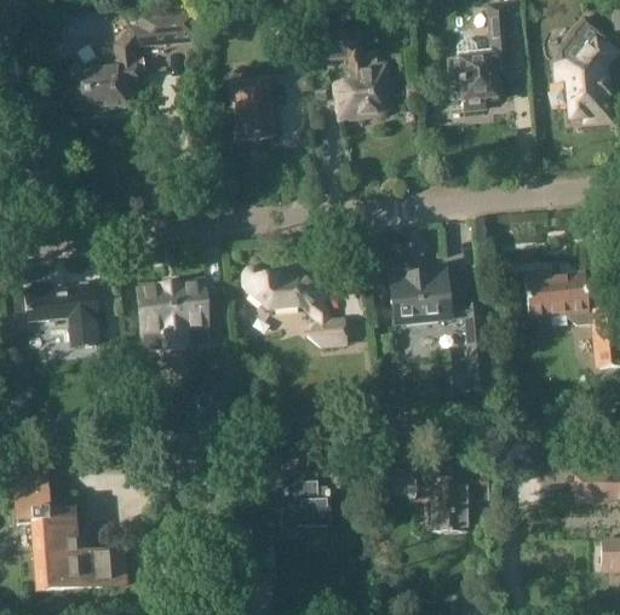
[(0,0),(0,23),(33,21),(30,0),(0,0)]
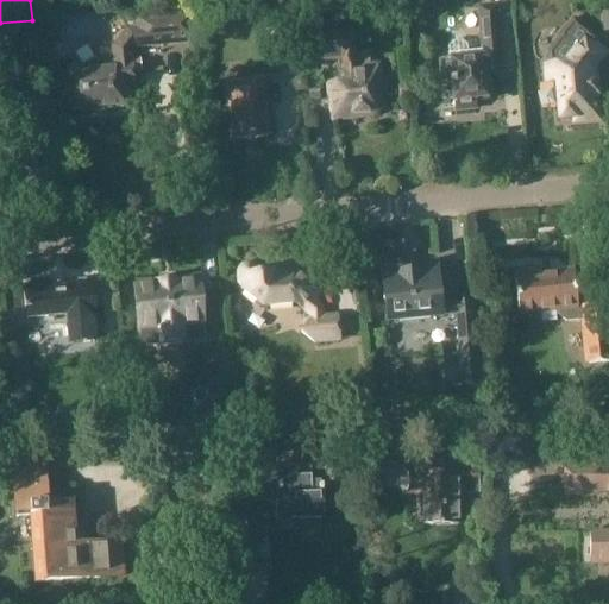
[(500,70),(498,55),(500,55),(494,2),(476,5),(479,49),(468,50),(468,42),(462,37),(452,38),(449,44),(450,56),(439,57),(441,79),(451,79),(453,107),(475,106),(473,96),(484,95),(482,71),(500,70)]
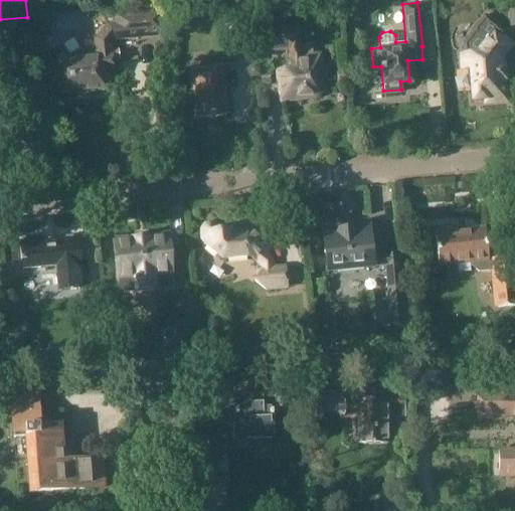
[(61,49),(48,65),(55,71),(57,93),(109,87),(107,70),(113,69),(112,58),(120,57),(119,47),(111,48),(111,43),(116,37),(164,32),(161,7),(115,12),(114,12),(115,21),(107,21),(93,38),(95,50),(88,51),(88,56),(71,57),(61,49)]
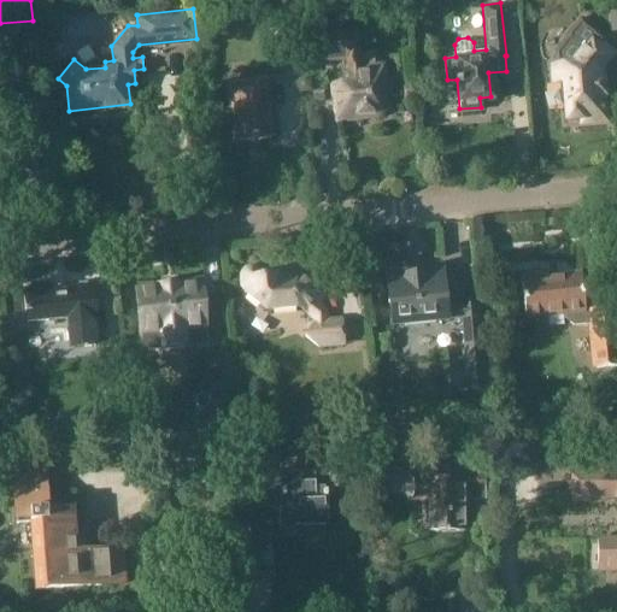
[(48,10),(33,11),(33,21),(35,46),(37,46),(54,45),(53,18),(50,18),(48,10)]
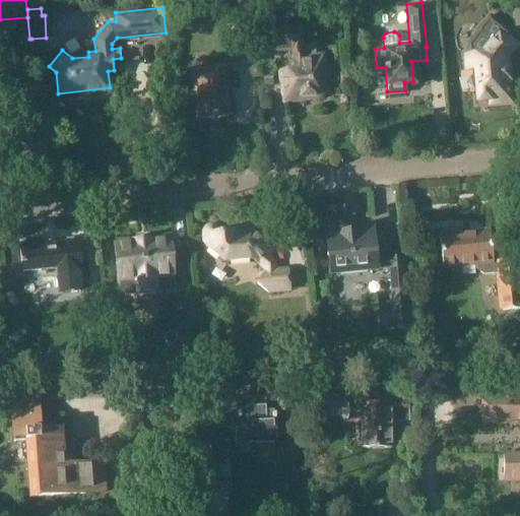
[(468,51),(466,52),(467,67),(474,66),(477,98),(490,97),(490,101),(510,99),(506,54),(515,43),(507,36),(511,31),(490,13),(476,28),(478,29),(467,42),(468,51)]
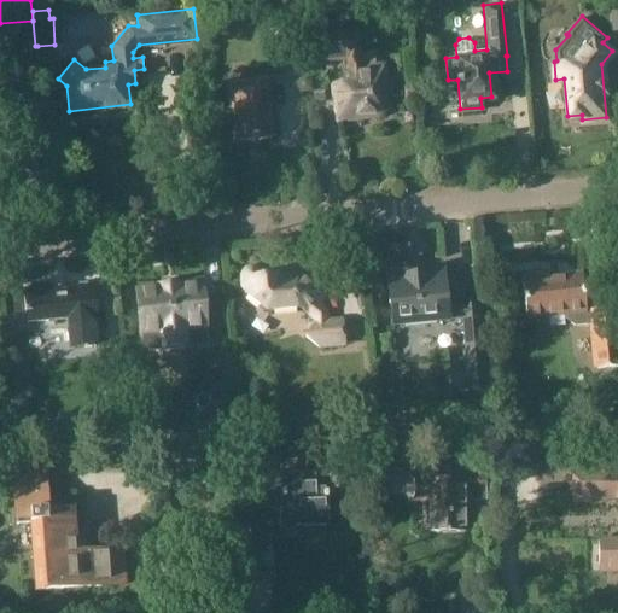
[(333,82),(337,117),(386,111),(382,63),(362,65),(359,27),(307,33),(310,63),(347,58),(349,80),(333,82)]
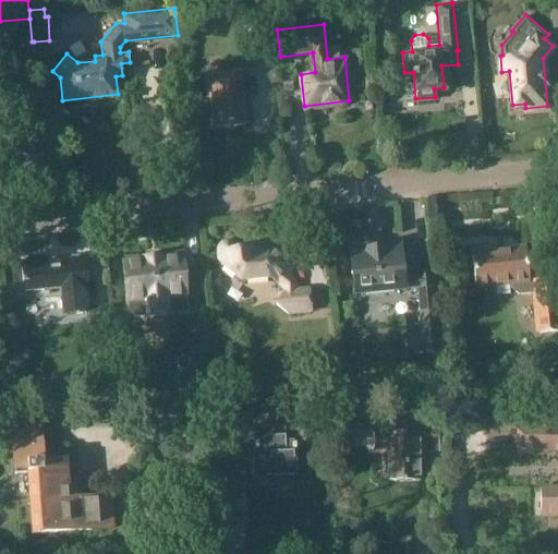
[(268,33),(251,35),(254,58),(270,55),(268,33)]
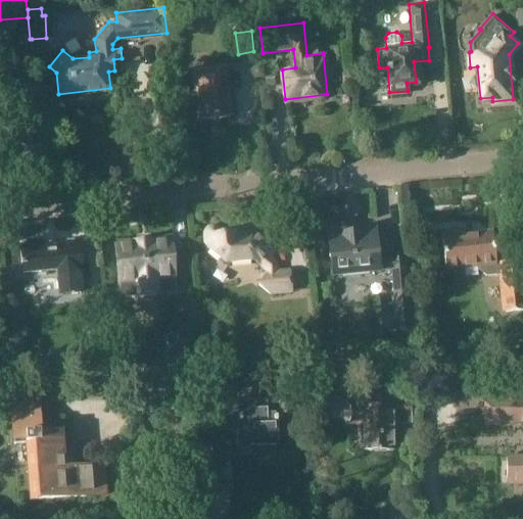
[(222,65),(192,68),(197,116),(230,113),(227,76),(223,76),(222,65)]
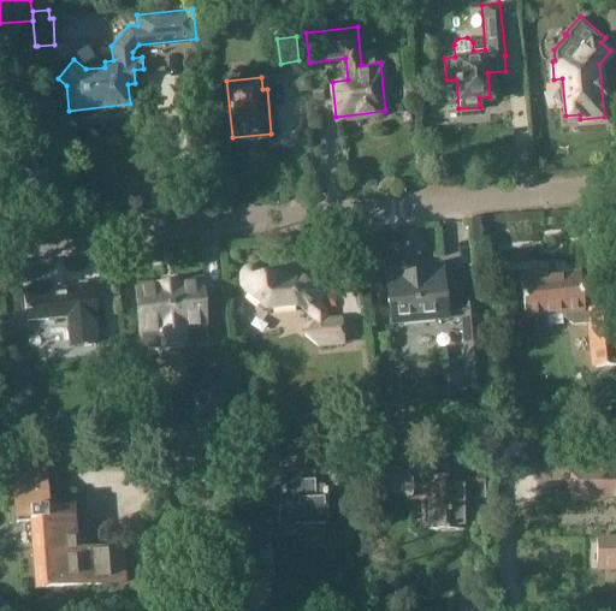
[(159,182),(141,183),(141,185),(142,207),(165,206),(165,196),(164,188),(164,182),(159,182)]
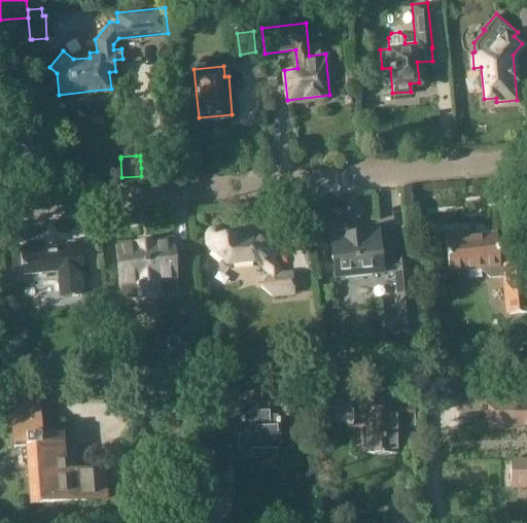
[(224,234),(221,229),(219,227),(217,225),(215,225),(213,225),(211,227),(208,229),(206,231),(206,236),(204,236),(205,246),(224,264),(252,260),(268,273),(259,285),(272,297),(293,293),(289,269),(280,271),(279,263),(271,255),(276,249),(253,231),(224,234)]
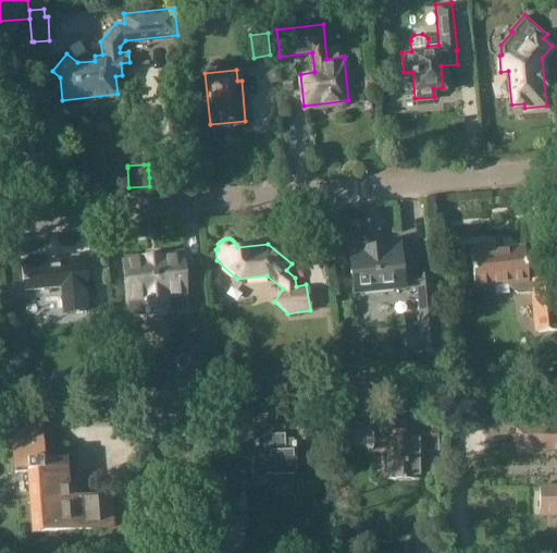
[(421,332),(407,333),(408,353),(440,349),(432,272),(399,275),(397,244),(349,248),(354,291),(416,285),(421,332)]
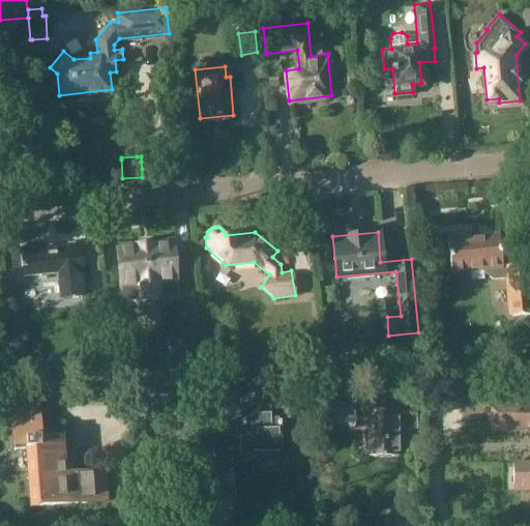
[(493,278),(508,275),(512,315),(529,313),(529,305),(526,262),(503,264),(500,233),(469,236),(468,232),(447,234),(451,271),(486,267),(487,271),(493,278)]
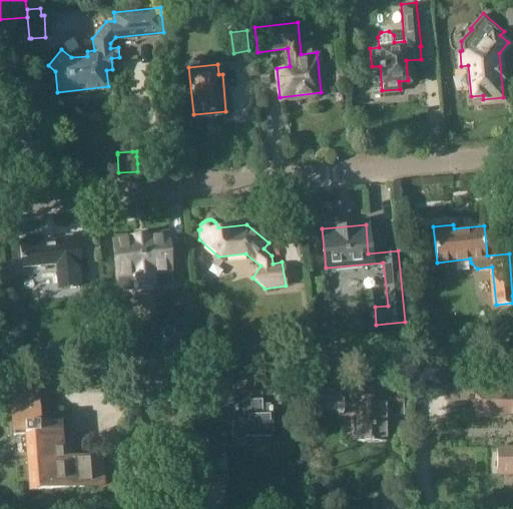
[(172,273),(169,229),(111,234),(114,278),(131,276),(133,289),(156,287),(155,275),(172,273)]
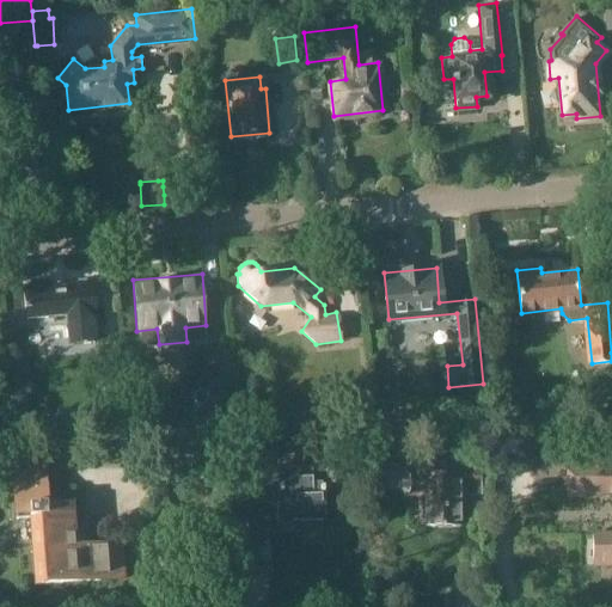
[(66,314),(68,344),(105,341),(102,307),(93,307),(90,276),(63,280),(63,284),(22,289),(24,318),(66,314)]
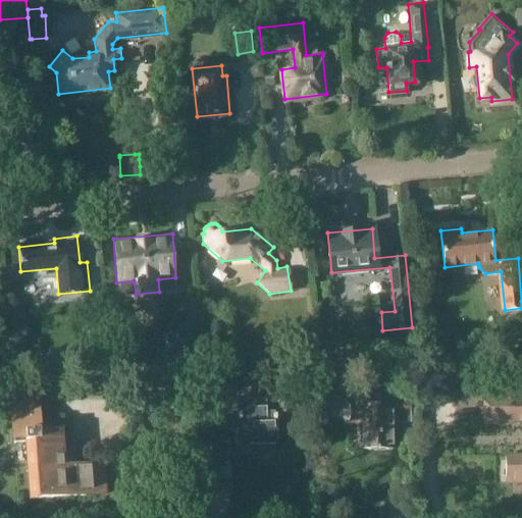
[(320,242),(311,243),(312,256),(321,255),(320,242)]
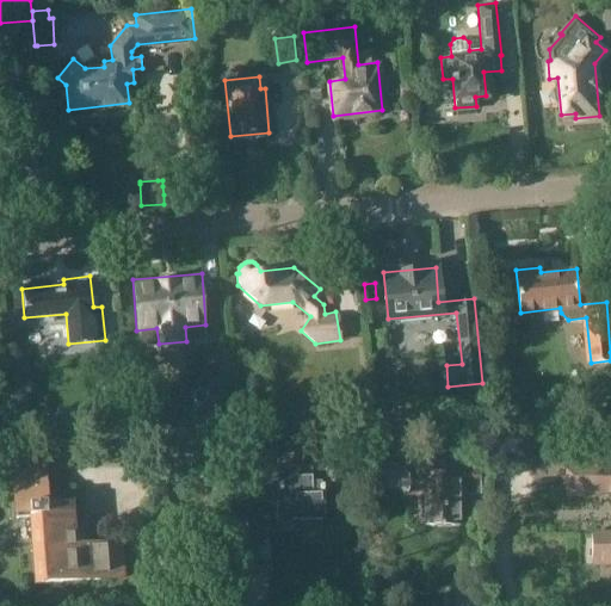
[(125,373),(122,344),(99,346),(102,359),(97,359),(98,376),(125,373)]
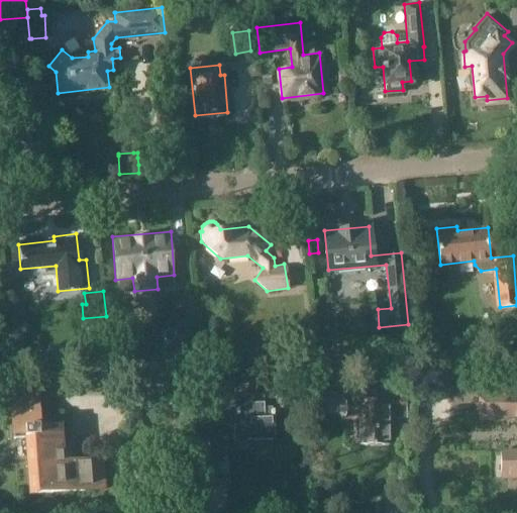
[(328,357),(320,357),(320,369),(328,368),(328,357)]
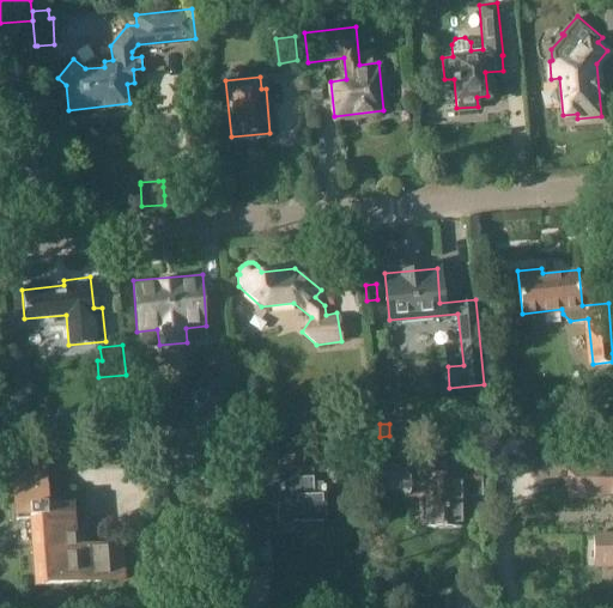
[(129,431),(114,433),(116,451),(131,450),(129,431)]
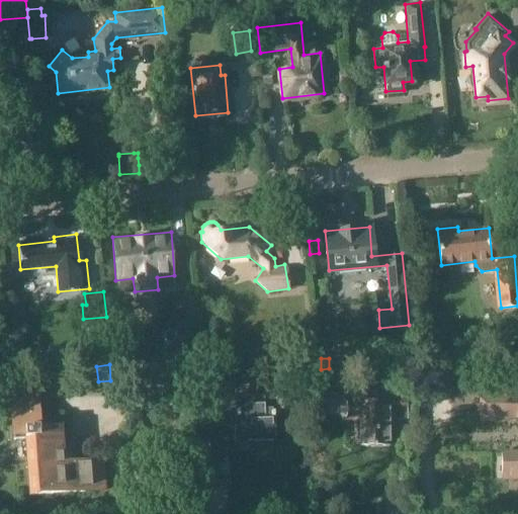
[(0,387),(12,386),(10,367),(0,367),(0,387)]
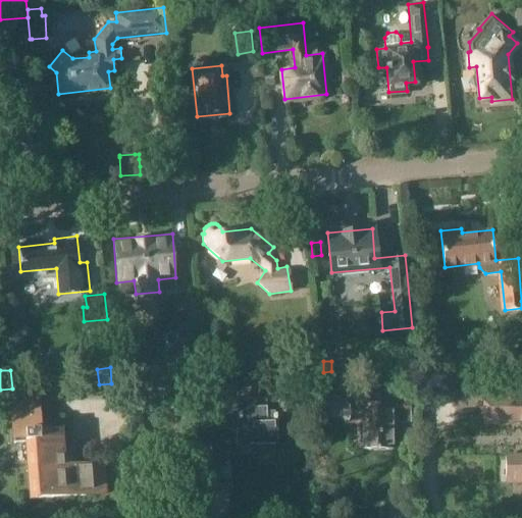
[(350,379),(340,379),(340,395),(350,395),(350,379)]
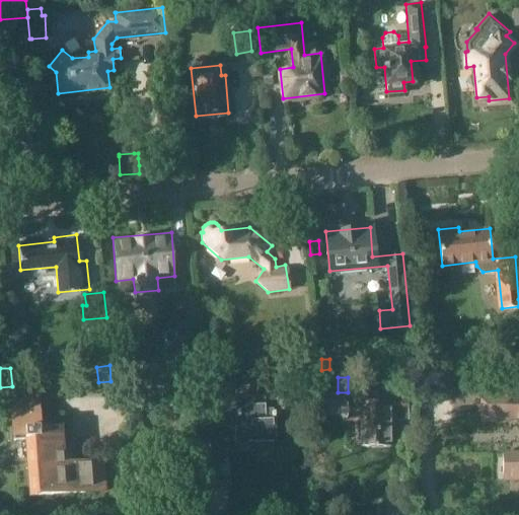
[(234,428),(234,441),(276,439),(275,410),(294,409),(293,383),(274,384),(274,382),(263,383),(264,394),(226,395),(227,406),(215,406),(216,423),(230,423),(230,428),(234,428)]
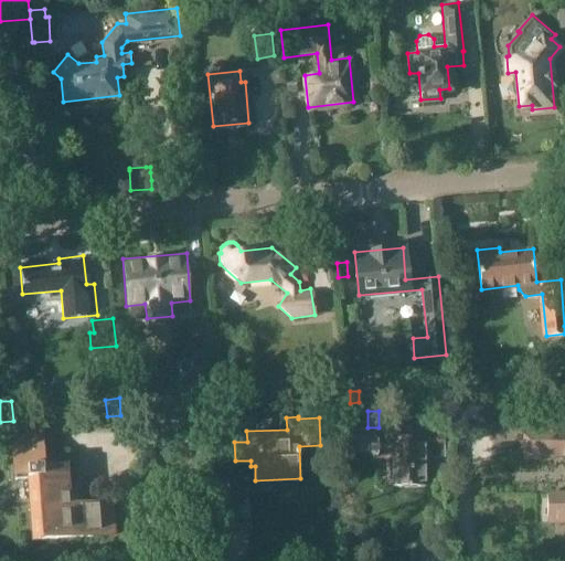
[(564,453),(564,421),(523,422),(524,458),(551,458),(560,454),(564,453)]
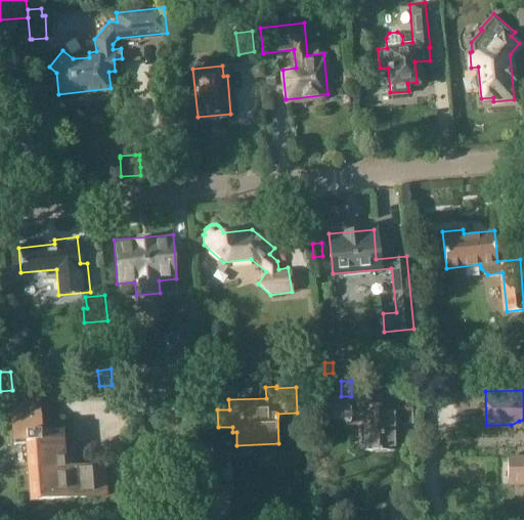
[(363,403),(350,404),(350,423),(358,423),(358,449),(397,448),(396,423),(412,423),(411,413),(411,398),(393,398),(393,403),(384,403),(384,392),(363,393),(363,403)]
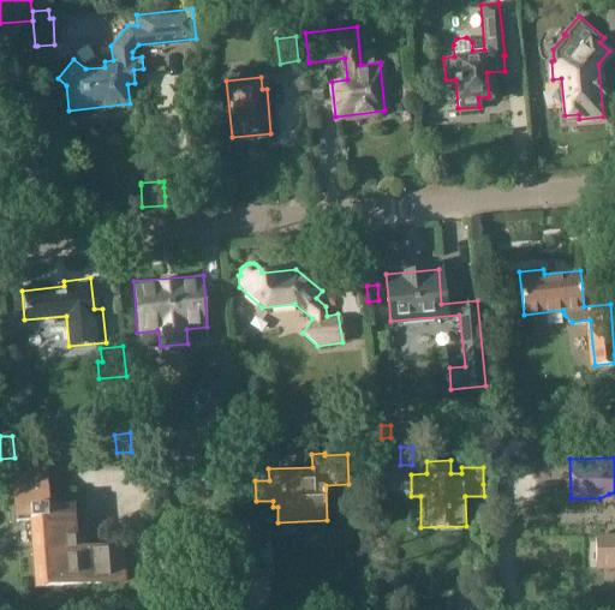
[(42,461),(11,464),(16,520),(30,519),(35,585),(124,578),(121,544),(75,548),(71,507),(46,509),(42,461)]
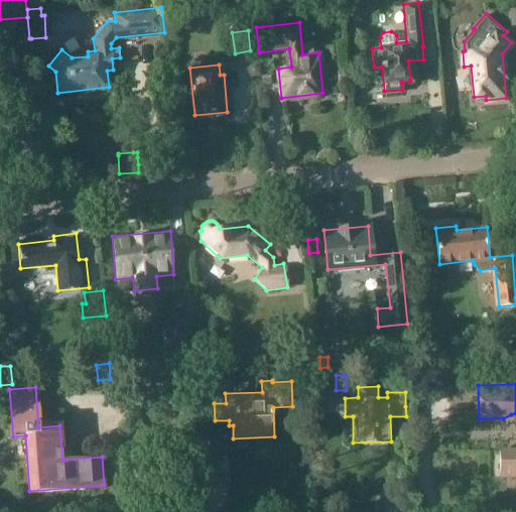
[(515,450),(501,451),(501,475),(515,474),(515,450)]
